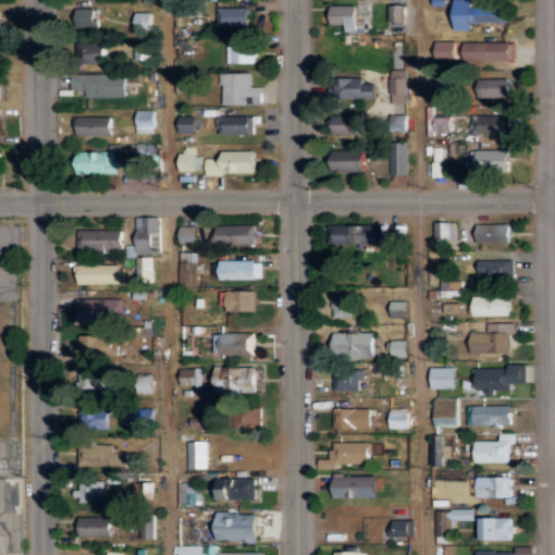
[(471,25),(508,24),(508,8),(471,9),(470,0),(460,0),(453,0),(454,32),(471,32),(471,25)]
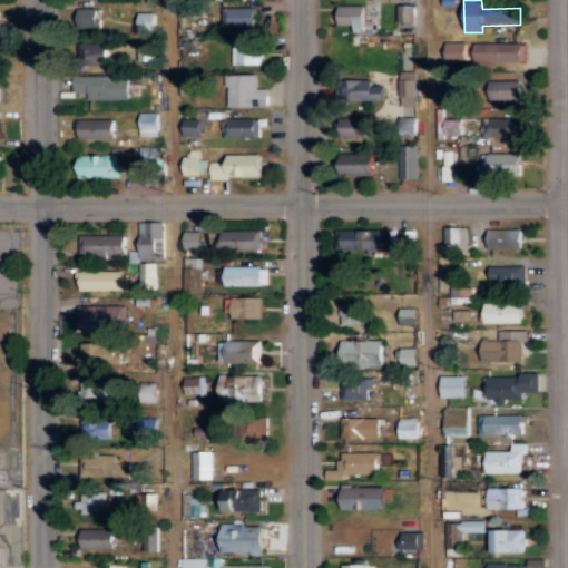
[(353,28),(353,35),(364,35),(365,8),(336,8),(336,27),(353,28)]
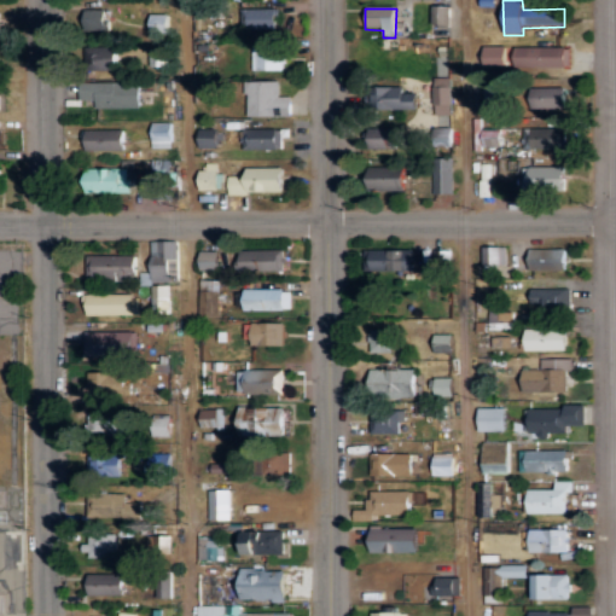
[(449,9),(431,9),(430,27),(448,27),(449,9)]
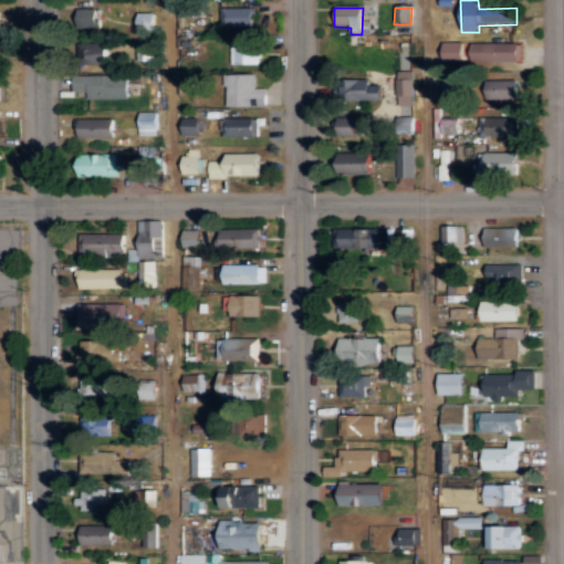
[(252,28),(251,10),(218,10),(218,29),(252,28)]
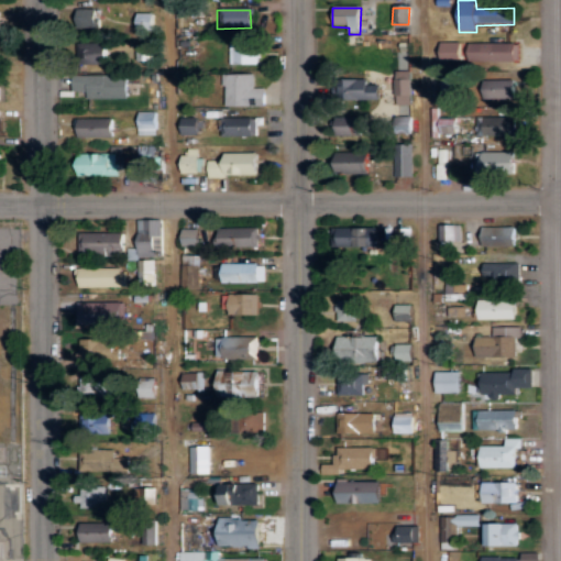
[(95,11),(77,11),(78,24),(96,23),(95,11)]
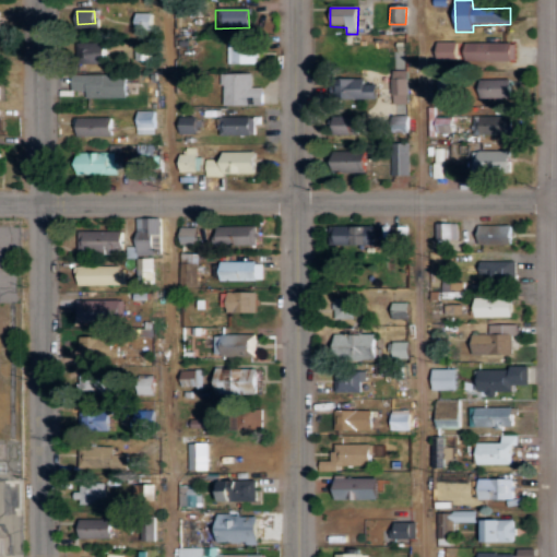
[(152,15),(134,15),(134,32),(152,32),(152,15)]
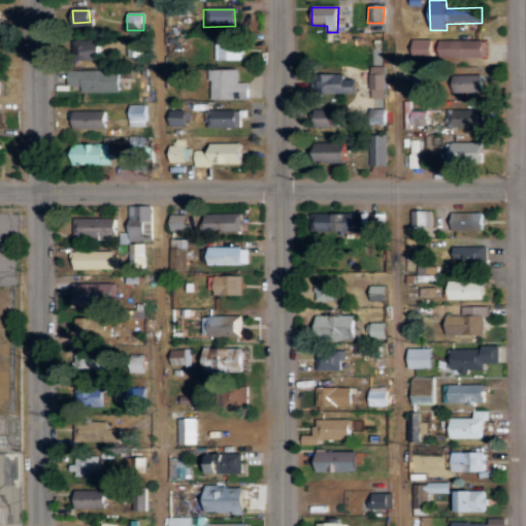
[(431,41),(413,41),(413,58),(431,59),(431,41)]
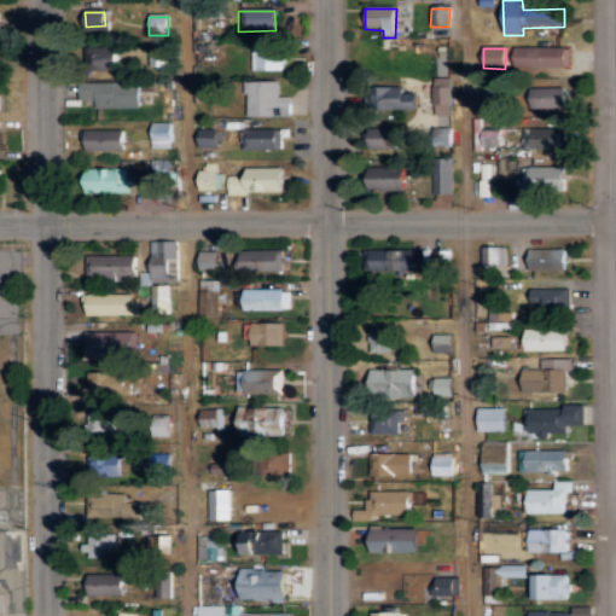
[(515,48),(515,68),(567,69),(567,50),(515,48)]
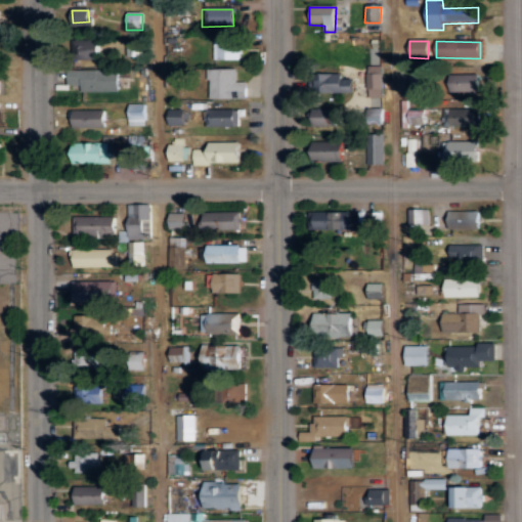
[(125,42),(125,57),(141,57),(140,42),(125,42)]
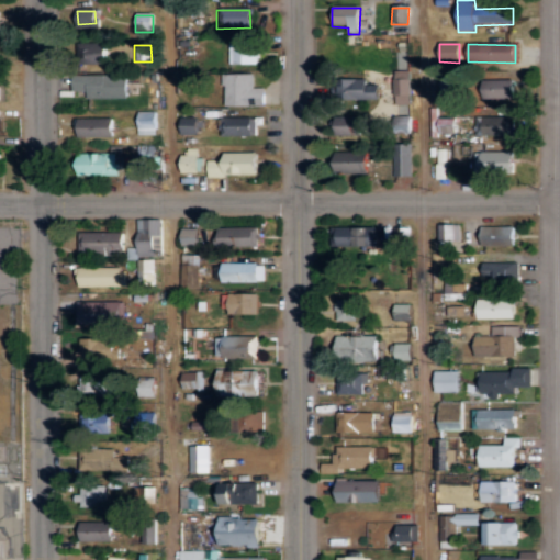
[(254,65),(254,45),(224,45),(225,65),(254,65)]
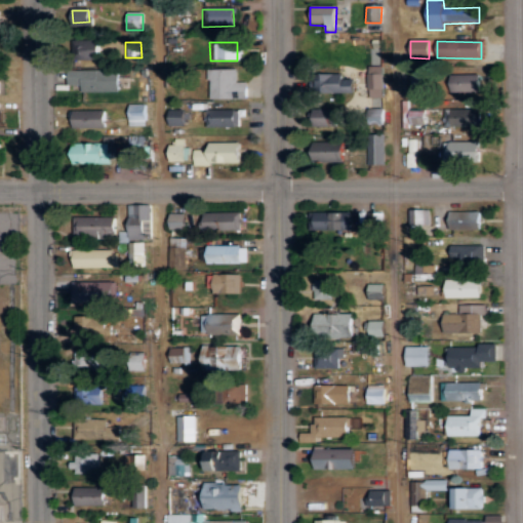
[(367,98),(381,97),(381,66),(366,67),(367,98)]
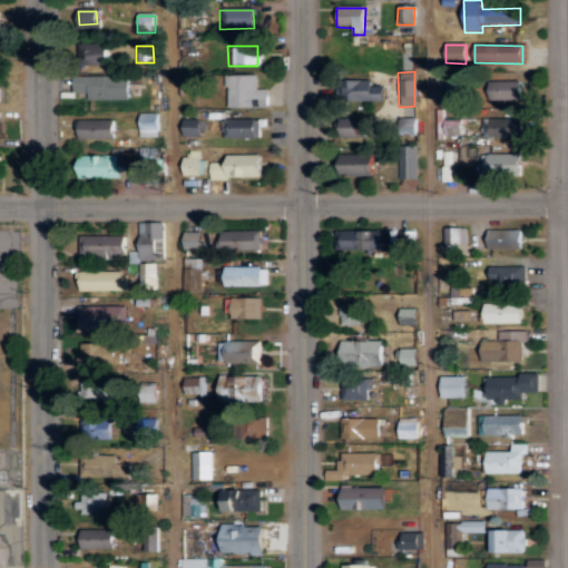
[(227,108),(267,107),(267,90),(254,91),(254,76),(226,77),(227,108)]
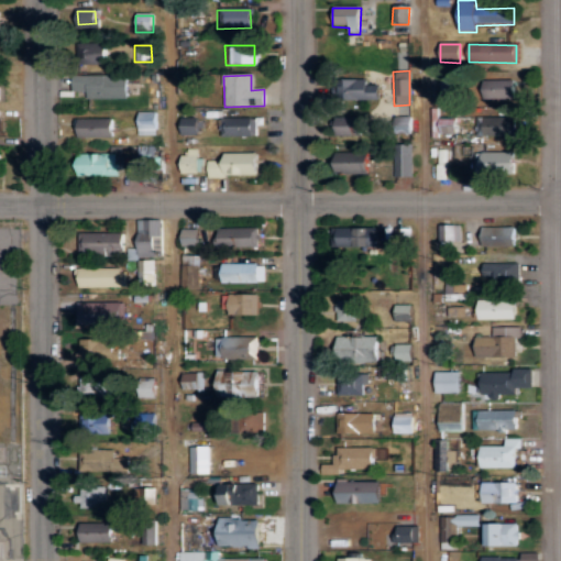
[(127,99),(127,76),(70,76),(72,91),(86,91),(86,99),(127,99)]
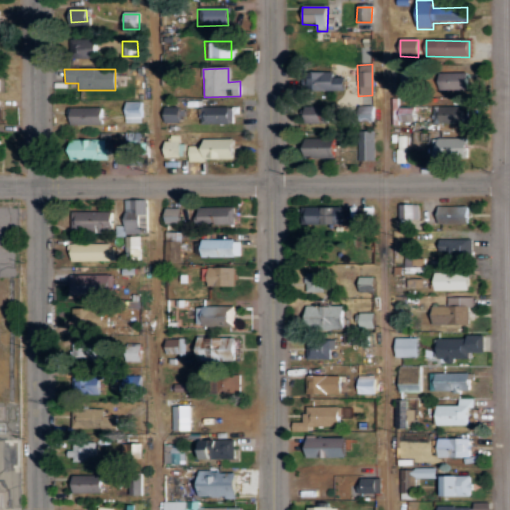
[(400,87),(409,86),(408,71),(399,72),(400,87)]
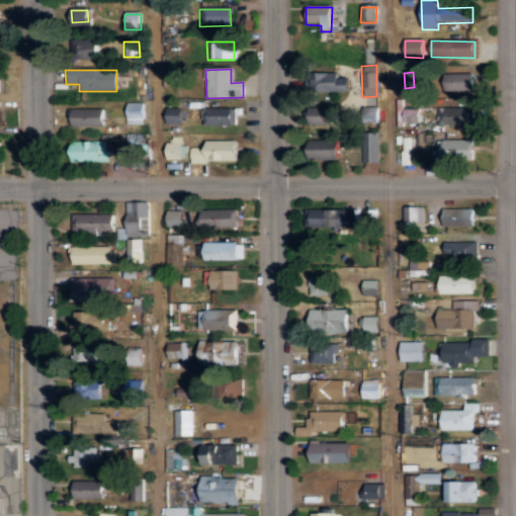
[(305,92),(348,93),(348,79),(340,79),(340,75),(306,74),(305,92)]
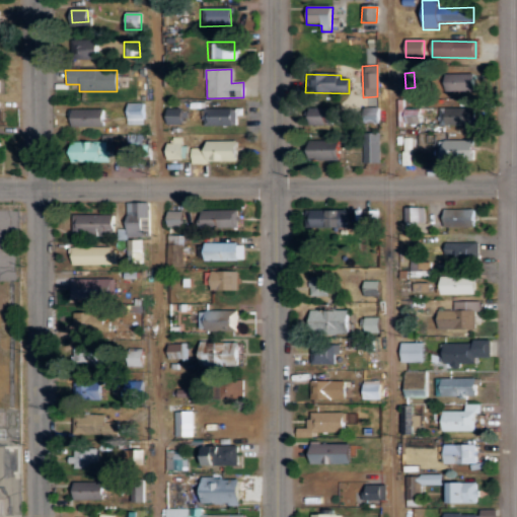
[(448,92),(474,90),(473,75),(447,77),(448,92)]
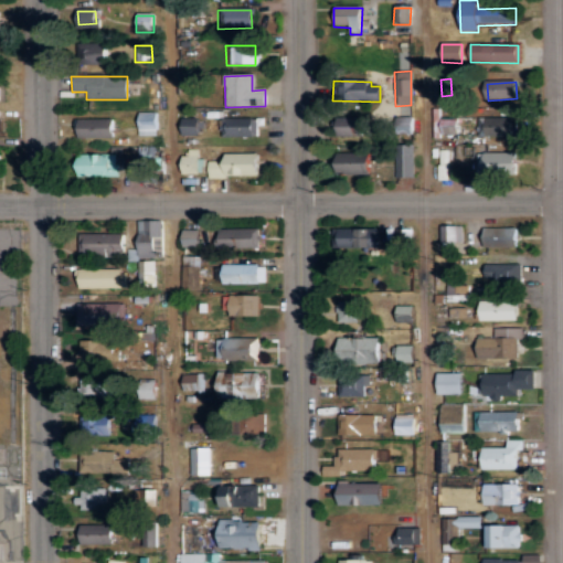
[(136,137),(157,136),(156,113),(136,113),(136,137)]
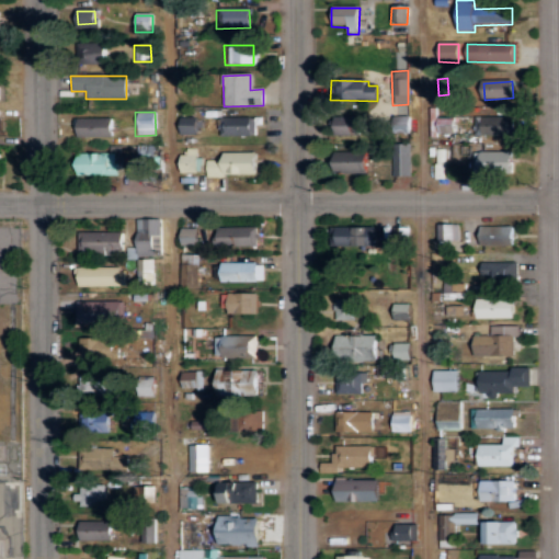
[(333,116),(334,136),(360,136),(360,115),(333,116)]
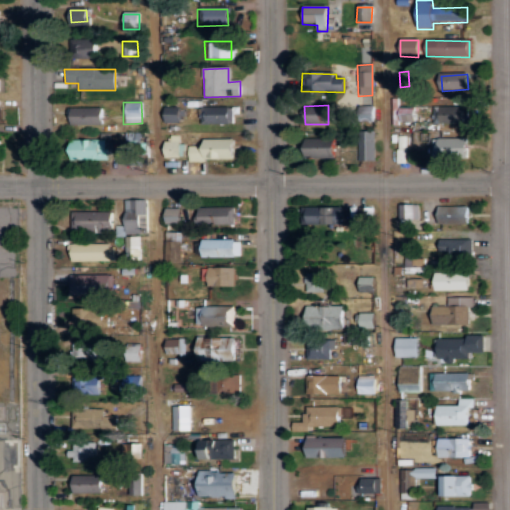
[(463,124),(463,107),(430,106),(430,124),(463,124)]
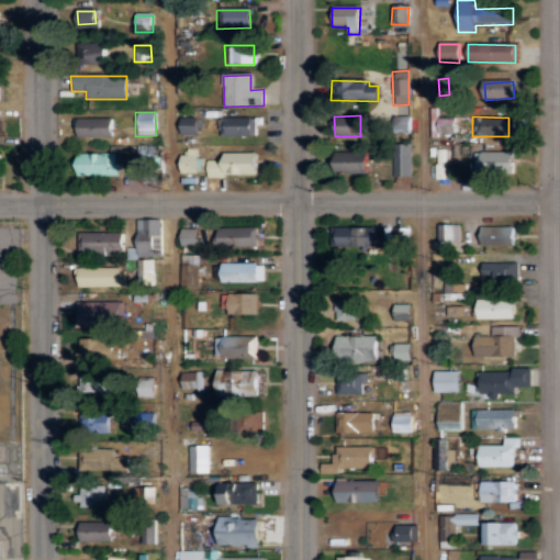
[(198,119),(180,118),(179,136),(198,136),(198,119)]
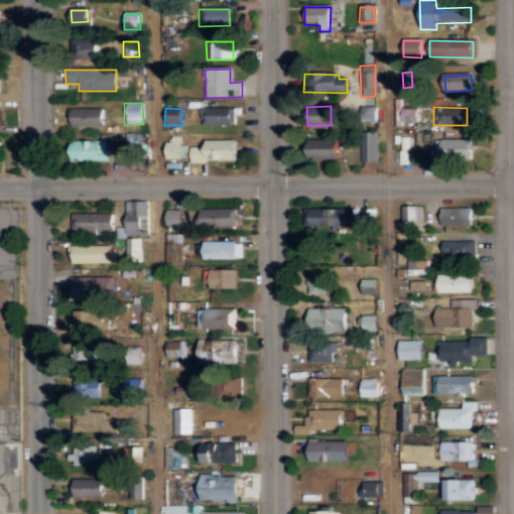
[(201,125),(231,126),(231,109),(201,108),(201,125)]
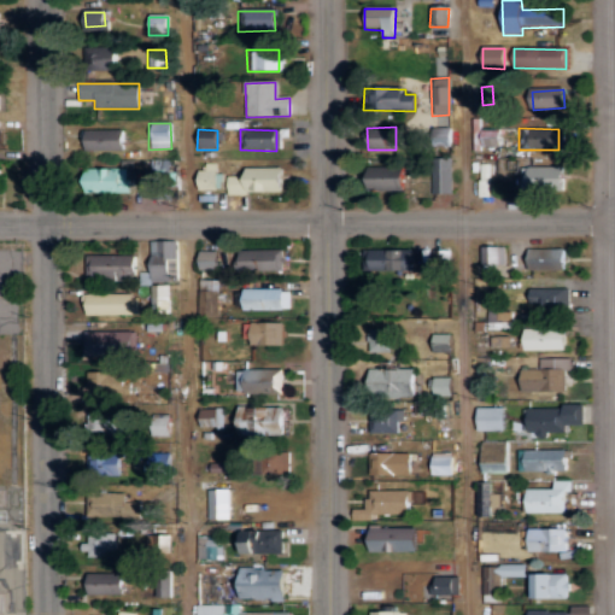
[(123,151),(123,130),(83,130),(83,151),(123,151)]
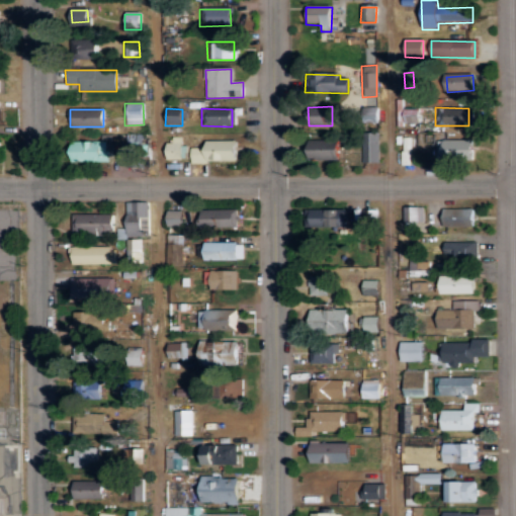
[(419,109),(403,110),(404,123),(420,123),(419,109)]
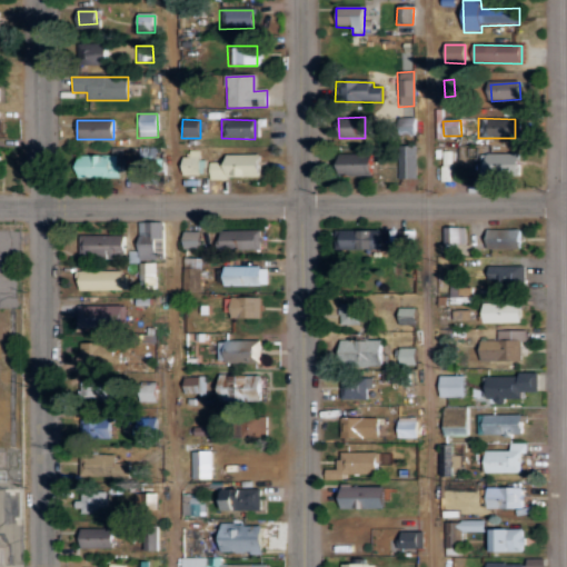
[(415,179),(415,146),(397,146),(398,179),(415,179)]
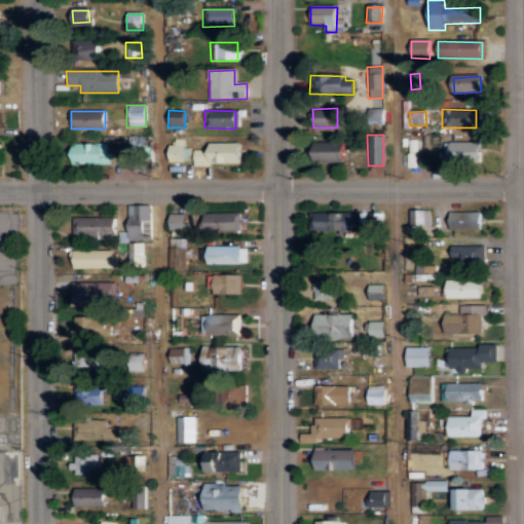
[(144,171),(143,137),(125,137),(126,171),(144,171)]
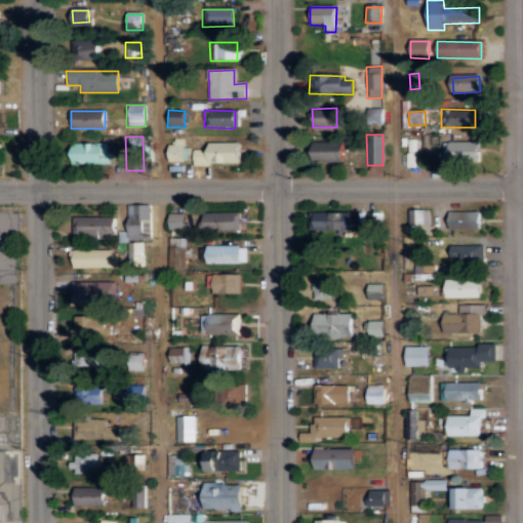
[(185,139),(170,139),(169,162),(184,162),(185,139)]
